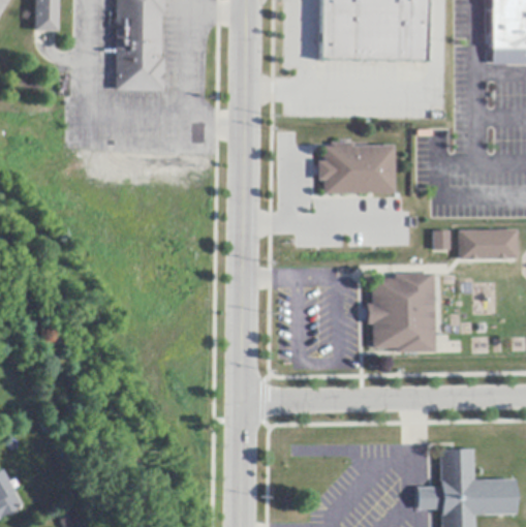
[(60,0),(60,31),(57,31),(38,31),(36,31),(36,0),(60,0)]
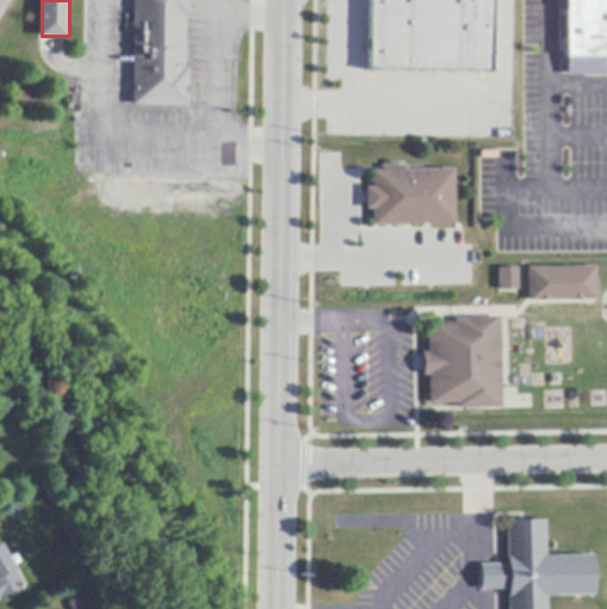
[(134,104),(135,0),(191,0),(191,16),(189,16),(187,67),(190,67),(190,82),(192,82),(191,97),(190,97),(190,105),(134,104)]
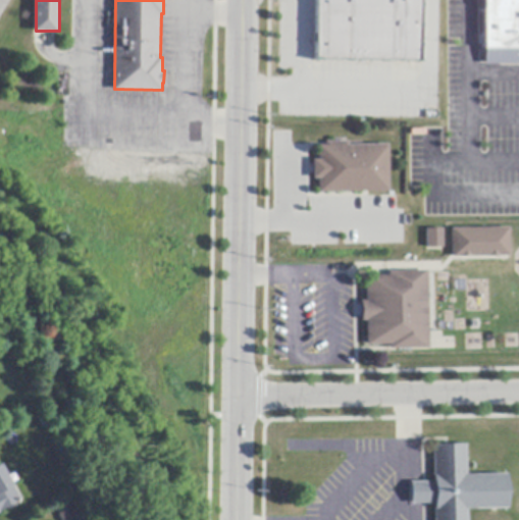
[(422,0),(422,61),(317,59),(317,0),(422,0)]
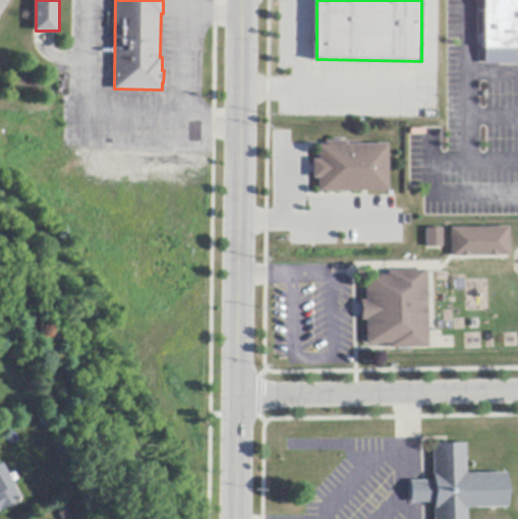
[(517,61),(482,61),(482,0),(517,0),(517,61)]
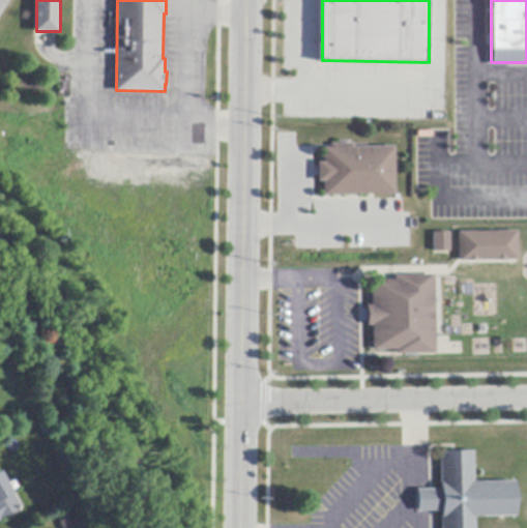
[(396,145),(397,194),(376,194),(372,194),(325,195),(325,180),(320,180),(319,160),(325,160),(325,148),(325,146),(332,146),(332,144),(332,142),(356,142),(356,146),(396,145)]
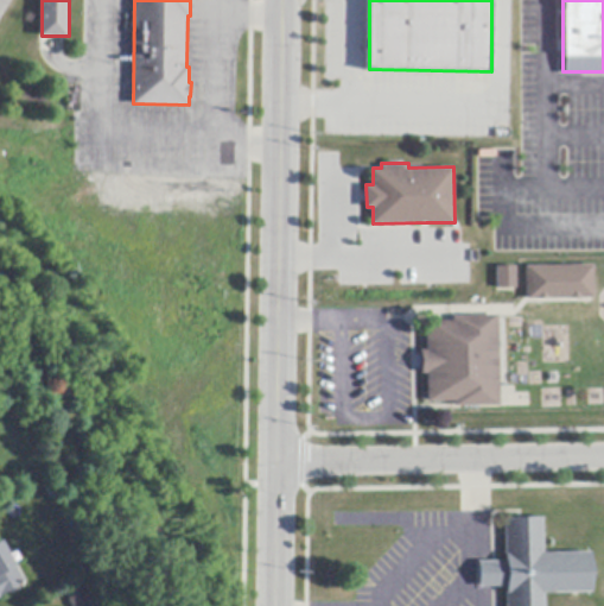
[(519,264),(519,286),(500,286),(500,265),(519,264)]
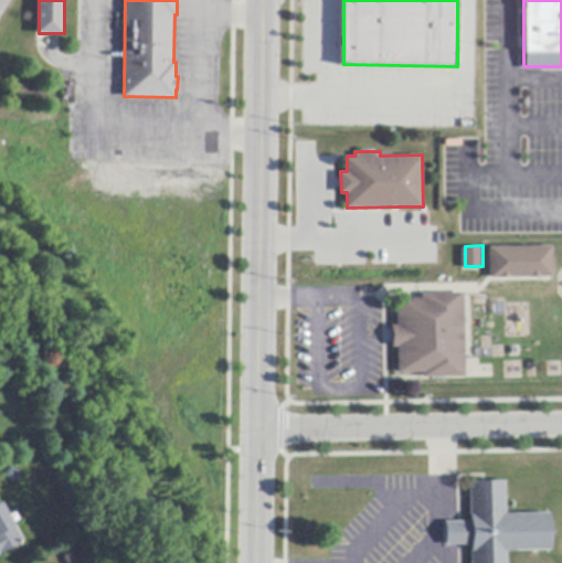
[(553,276),(491,277),(491,276),(491,246),(554,245),(555,276),(553,276)]
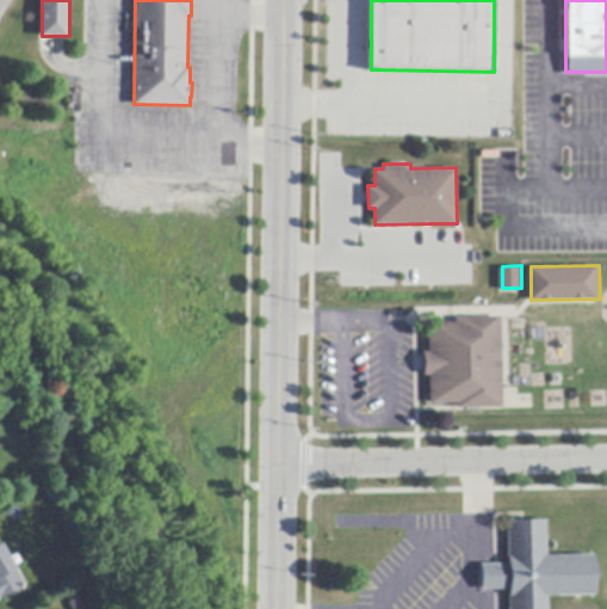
[(459,407),(459,406),(459,403),(432,403),(432,374),(426,374),(426,368),(426,355),(426,351),(432,350),(431,321),(458,321),(458,318),(458,317),(503,315),(505,406),(459,407)]
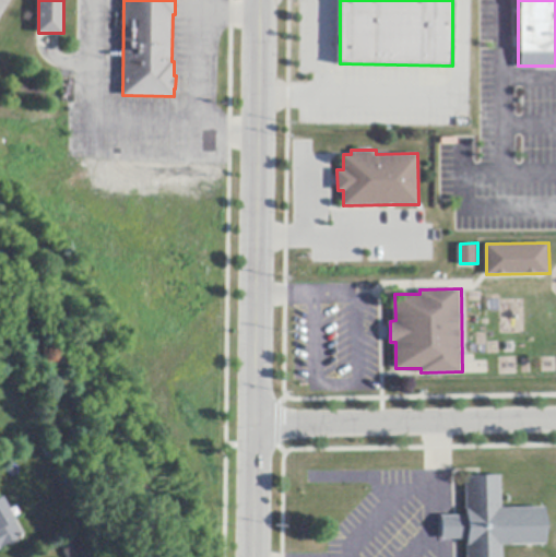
[(464,474),(464,556),(501,556),(501,542),(544,542),(544,505),(499,506),(499,473),(464,474)]
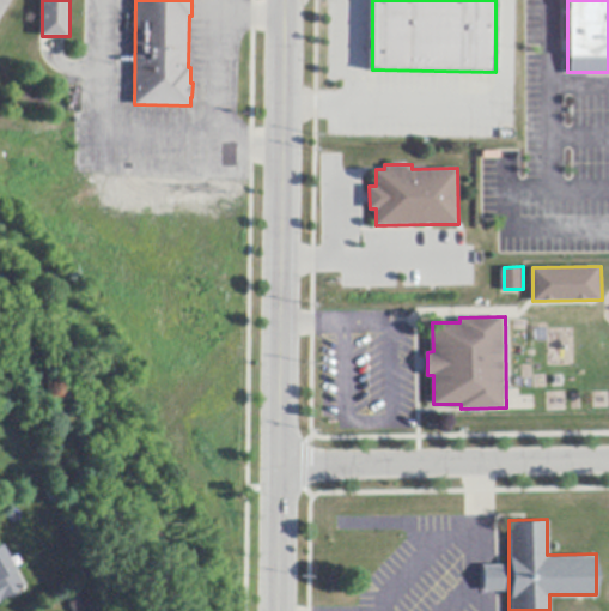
[(0,545),(4,544),(26,586),(4,599),(5,600),(0,602),(0,545)]
